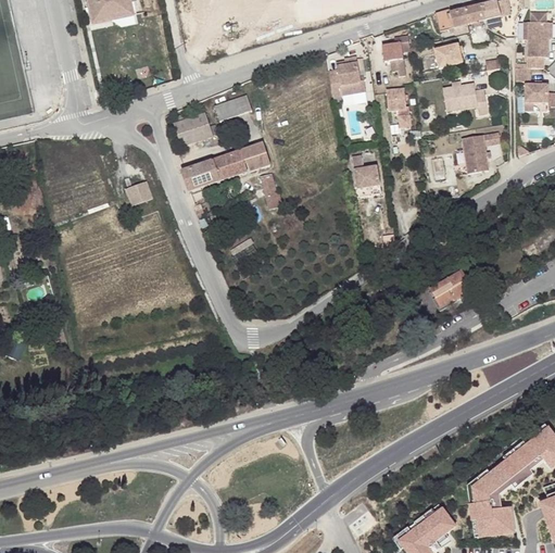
[(86,0),(89,14),(130,5),(129,0),(86,0)]
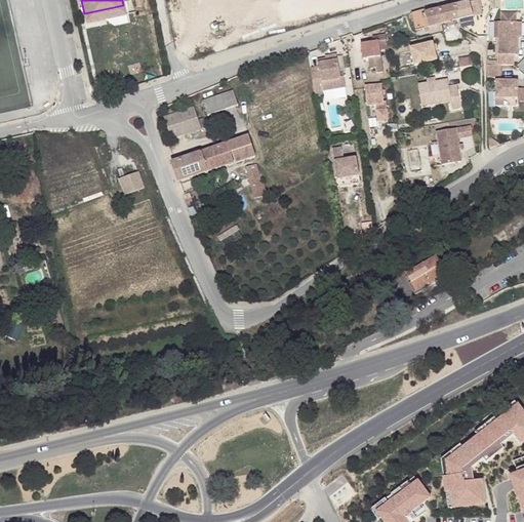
[(465,0),(455,2),(455,3),(458,16),(472,13),(481,10),(479,0),(465,0)]
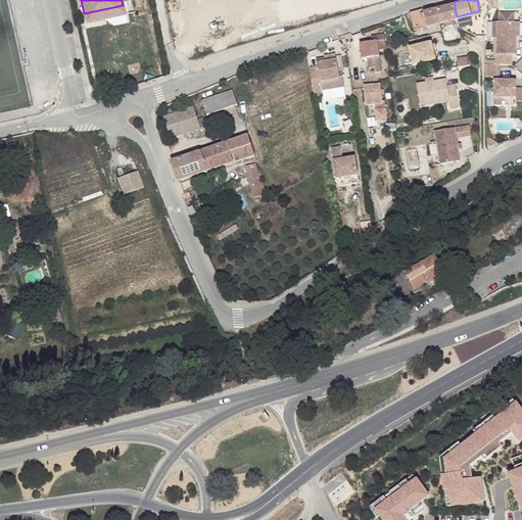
[(454,3),(446,4),(436,7),(439,20),(457,16),(454,3)]
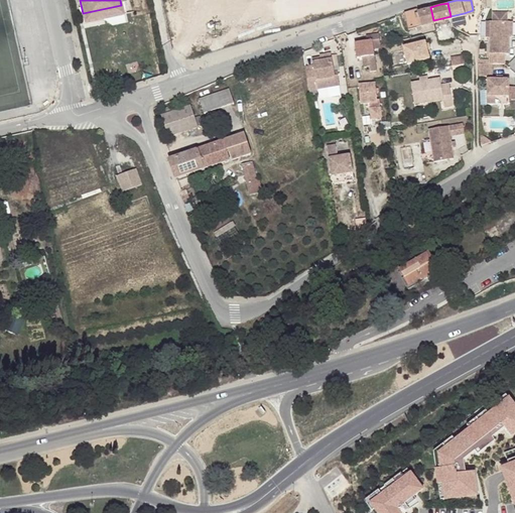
[(121,5),(83,13),(84,20),(123,12),(121,5)]
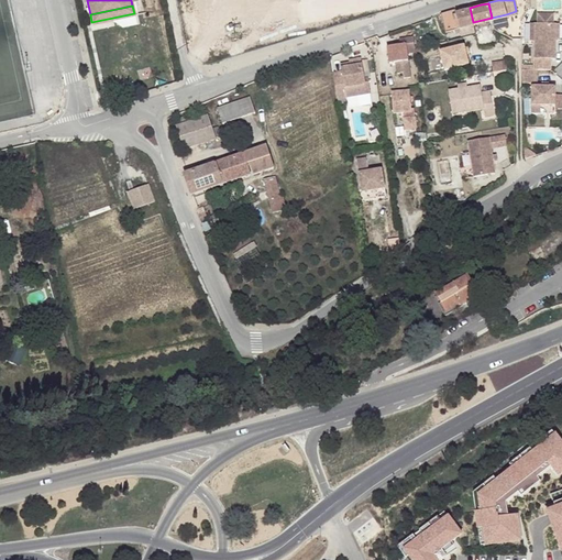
[(455,11),(454,7),(440,11),(441,17),(444,30),(459,26),(455,11)]
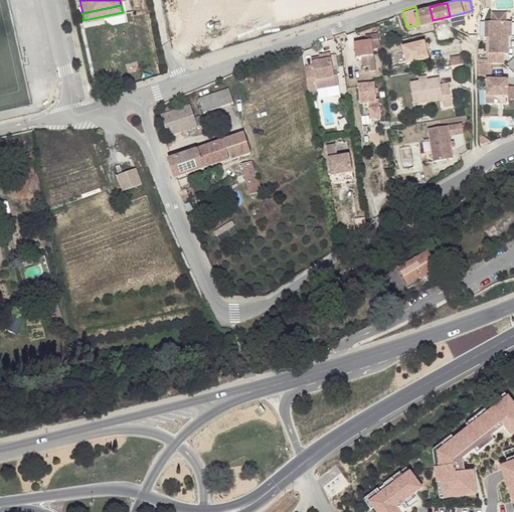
[(433,20),(430,7),(425,8),(416,10),(419,24),(433,20)]
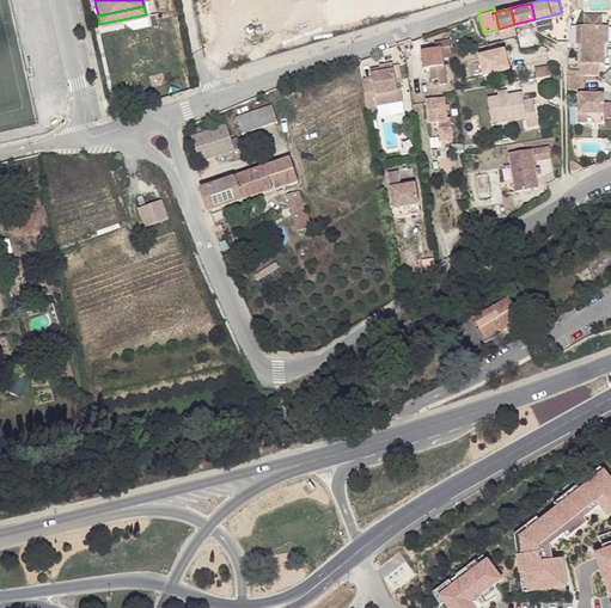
[(584,12),(584,22),(597,23),(597,12),(584,12)]
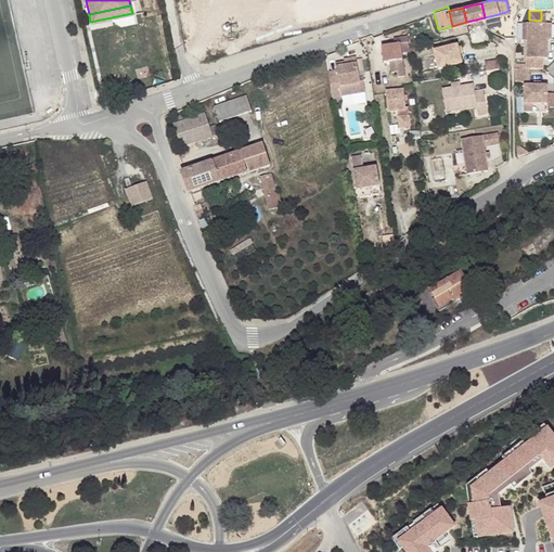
[(546,55),(548,21),(541,21),(529,20),(526,20),(526,37),(526,62),(526,65),(528,65),(540,65),(542,66),(542,55),(546,55)]
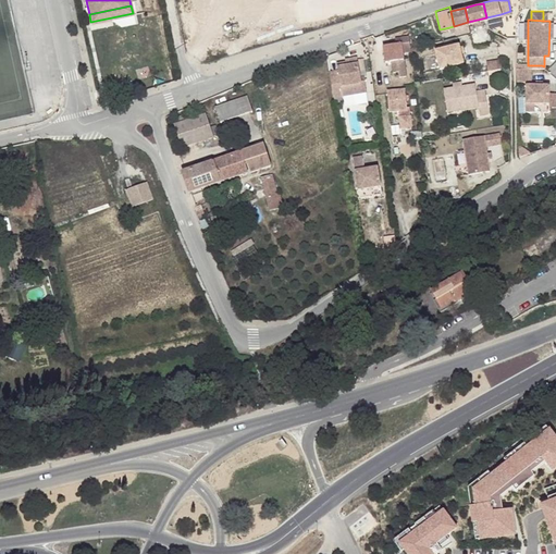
[(468,22),(454,26),(455,33),(469,29),(468,22)]
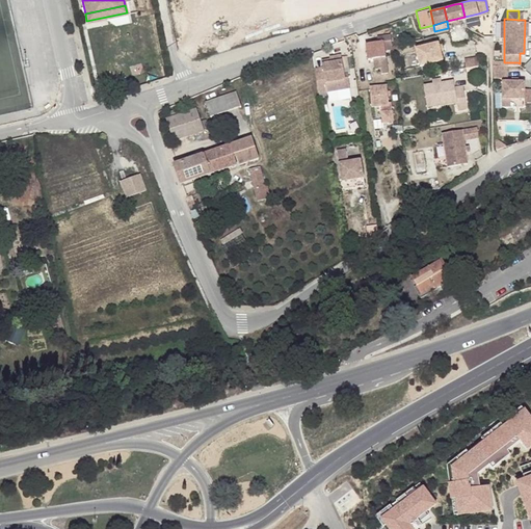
[(367,57),(373,56),(385,54),(383,48),(392,47),(390,32),(376,34),(377,40),(365,42),(367,57)]
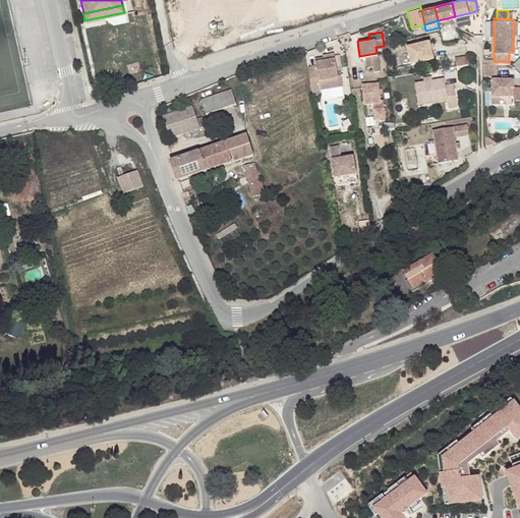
[(469,39),(460,41),(462,49),(471,46),(469,39)]
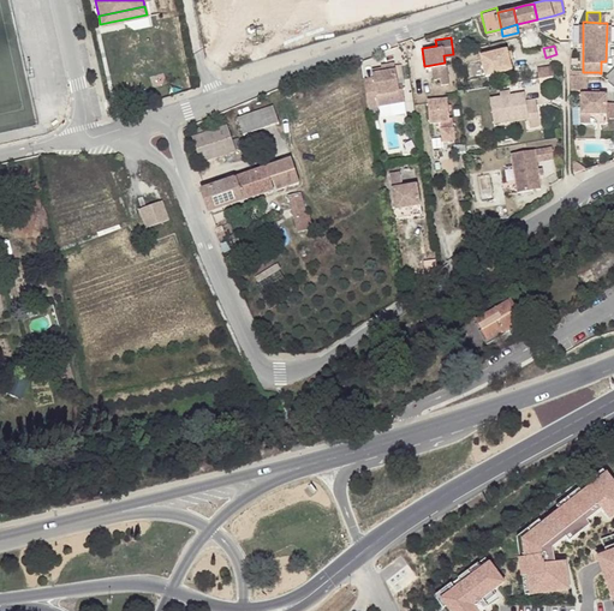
[(505,47),(480,53),(484,73),(510,67),(505,47)]
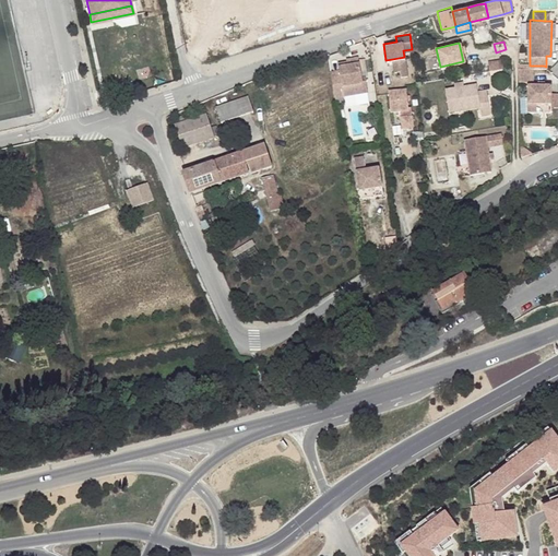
[(360,75),(356,55),(344,57),(345,62),(336,64),(337,68),(330,70),(334,95),(367,89),(364,74),(360,75)]
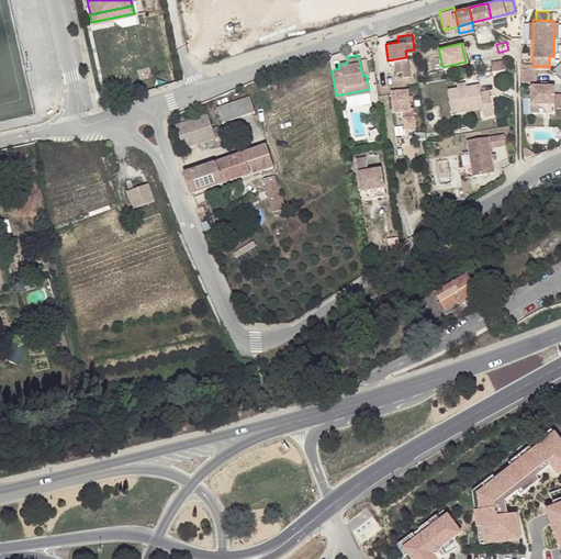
[(410,75),(406,57),(394,59),(395,70),(401,69),(402,76),(410,75)]
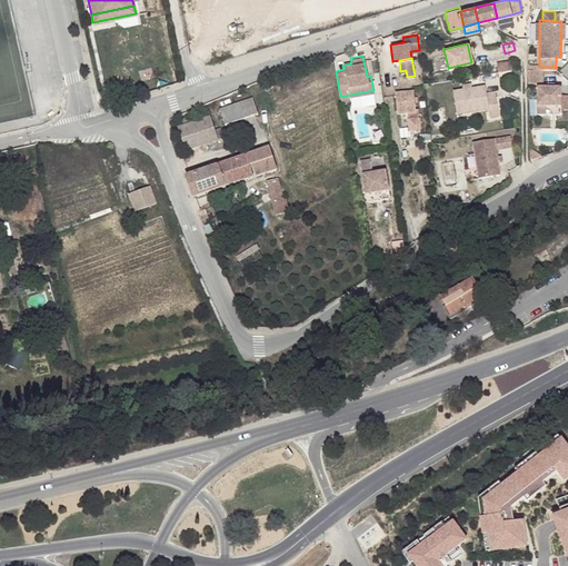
[(508,68),(506,58),(496,60),(497,70),(508,68)]
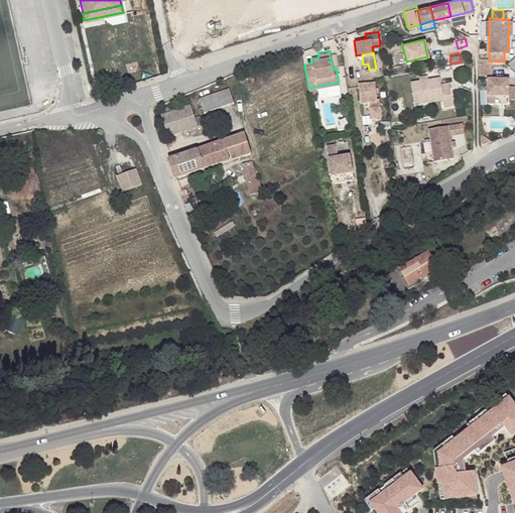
[(491,60),(489,60),(478,60),(477,60),(477,74),(492,74),(491,60)]
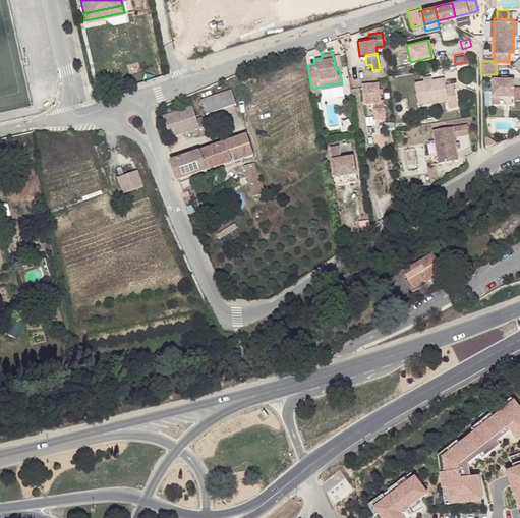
[(445,82),(444,75),(431,77),(422,79),(414,80),(417,103),(448,98),(449,106),(456,104),(453,81),(445,82)]
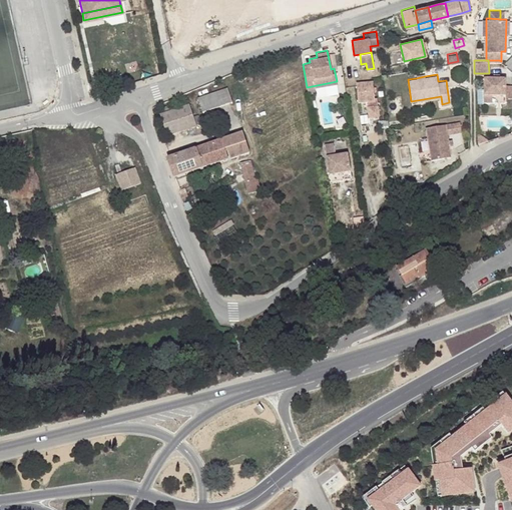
[(492,76),(484,76),(483,93),(492,93),(504,93),(505,76),(499,76),(492,76)]
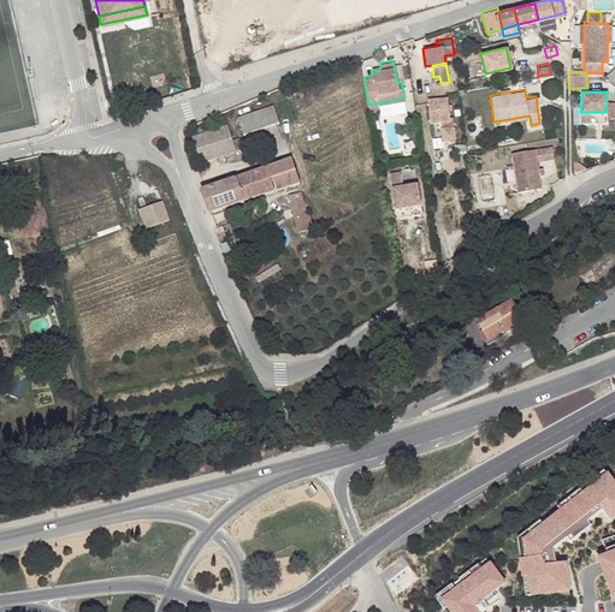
[(449,116),(447,95),(427,97),(430,120),(441,119),(442,135),(442,138),(444,138),(455,137),(453,116),(449,116)]
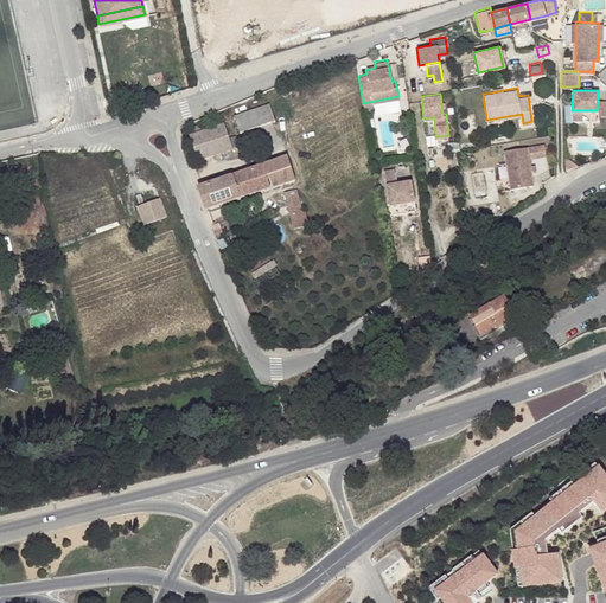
[(231,108),(237,124),(273,114),(267,96),(231,108)]
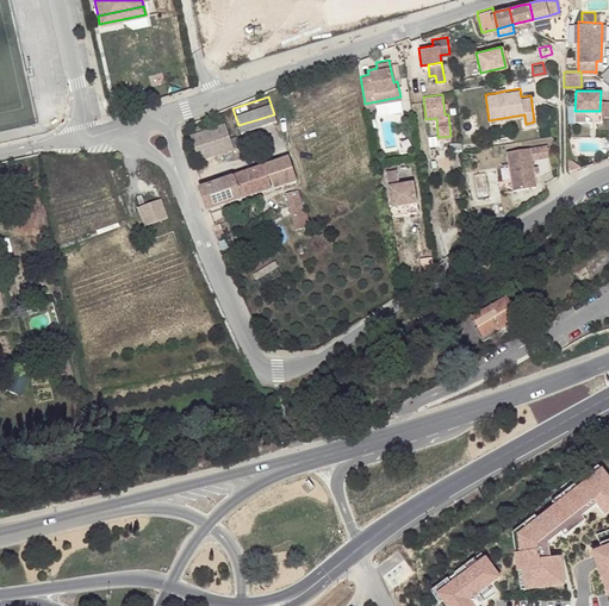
[(584,120),(585,111),(575,111),(575,120),(584,120)]
